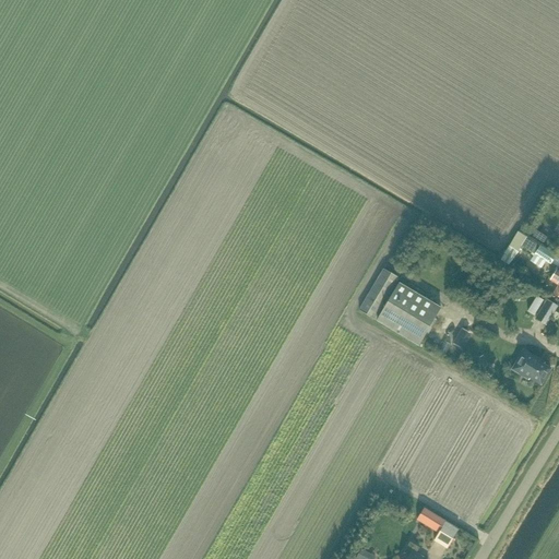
[(536,230),(533,236),(544,244),(547,238),(536,230)]
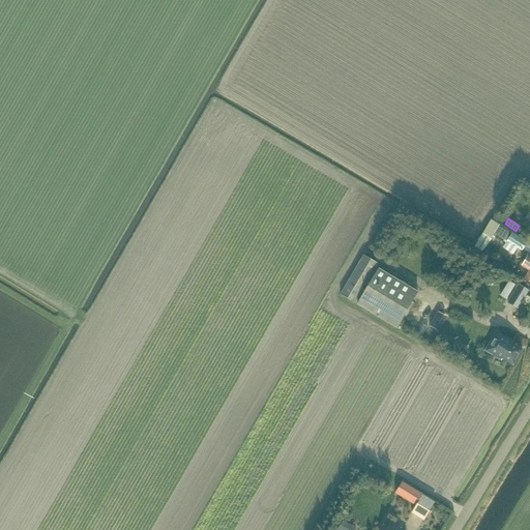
[(491,219),(482,234),(491,239),(492,239),(495,234),(506,241),(518,248),(523,251),(527,242),(521,239),(512,233),(500,225),(491,219)]
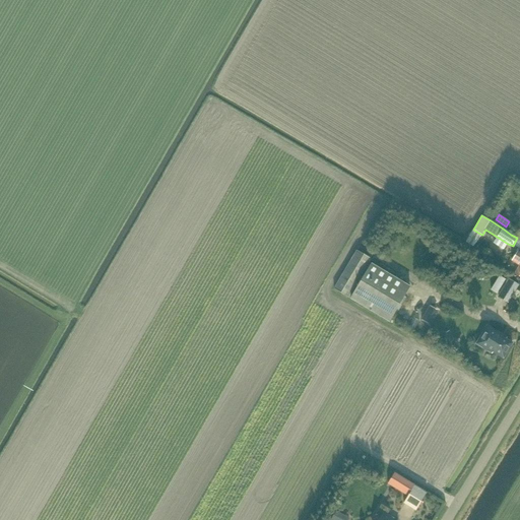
[(505,246),(502,250),(510,256),(513,252),(505,246)]
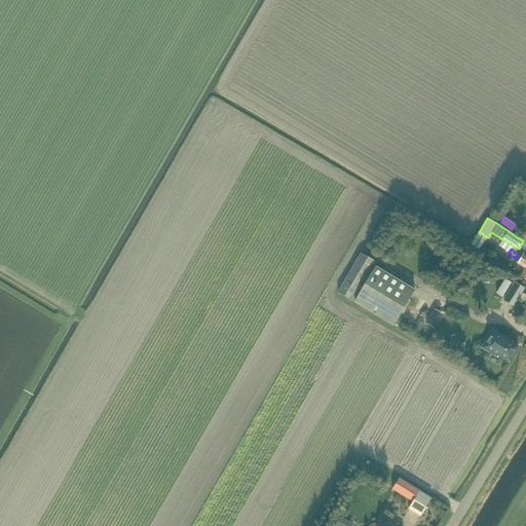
[(352,301),(376,262),(361,254),(338,292),(352,301)]
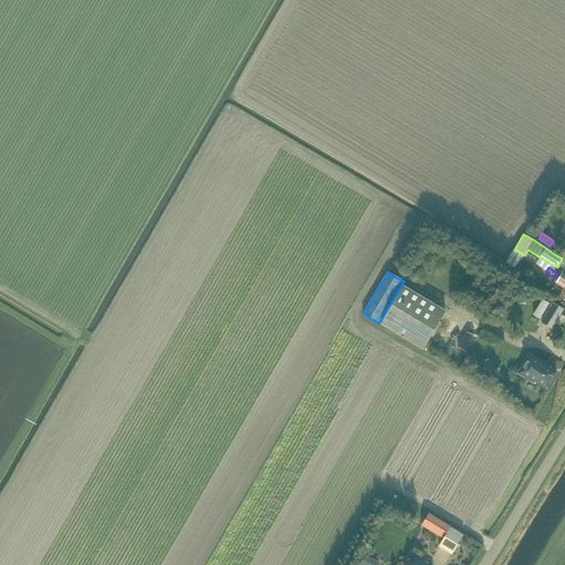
[(391,309),(381,326),(424,350),(447,311),(404,286),(395,300),(393,299),(387,308),(391,309)]
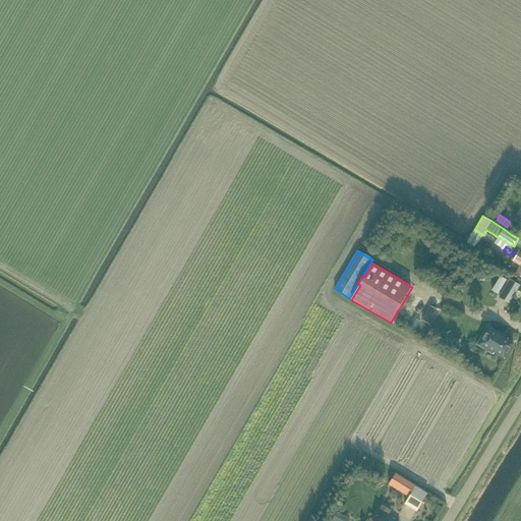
[(520,294),(520,292),(517,291),(520,286),(511,280),(499,299),(509,305),(513,298),(517,301),(520,294)]
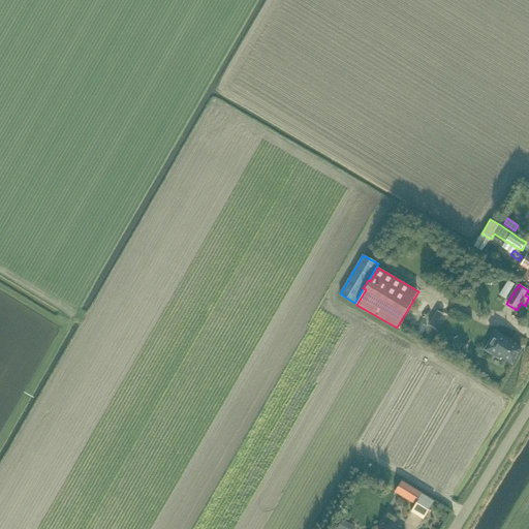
[(422,323),(415,334),(421,337),(427,325),(422,323)]
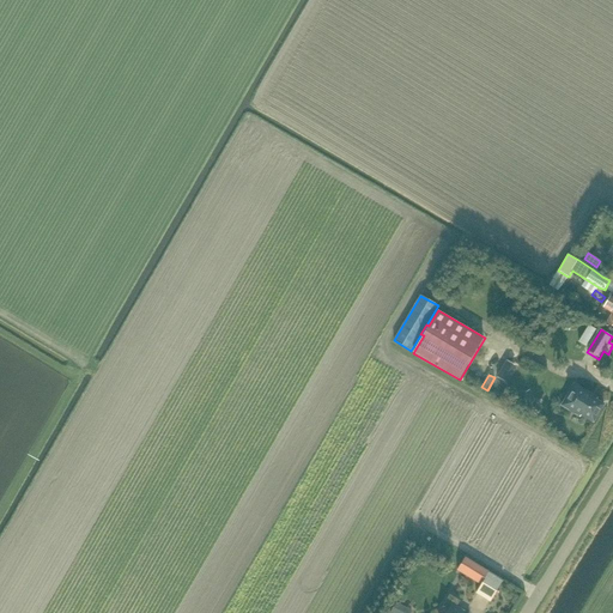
[(575,387),(563,408),(581,418),(582,417),(595,424),(605,406),(592,399),(593,396),(575,387)]
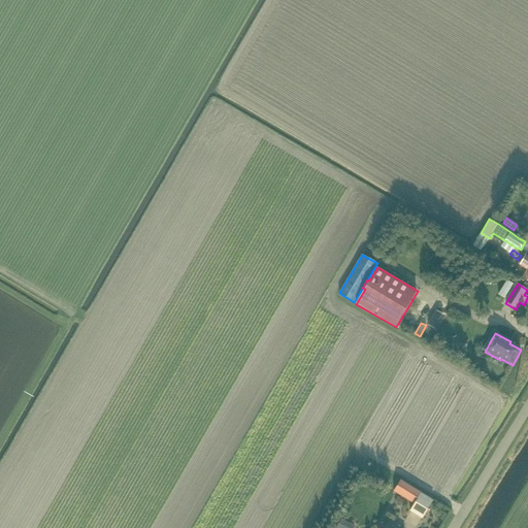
[(422,493),(401,480),(394,491),(415,504),(410,510),(423,518),(433,501),(422,493)]
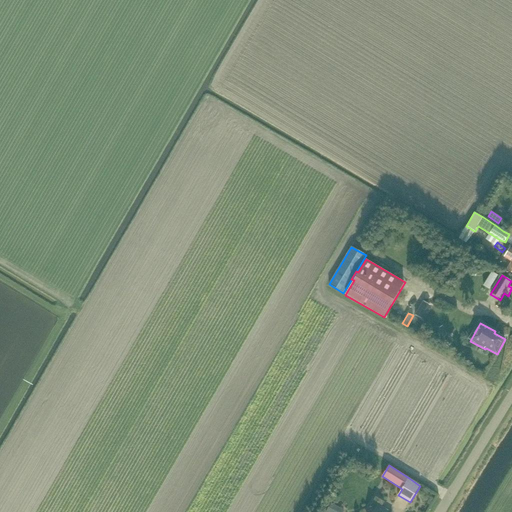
[(382,507),(384,502),(376,496),(369,508),(374,511),(372,511),(387,511),(388,511),(382,507)]
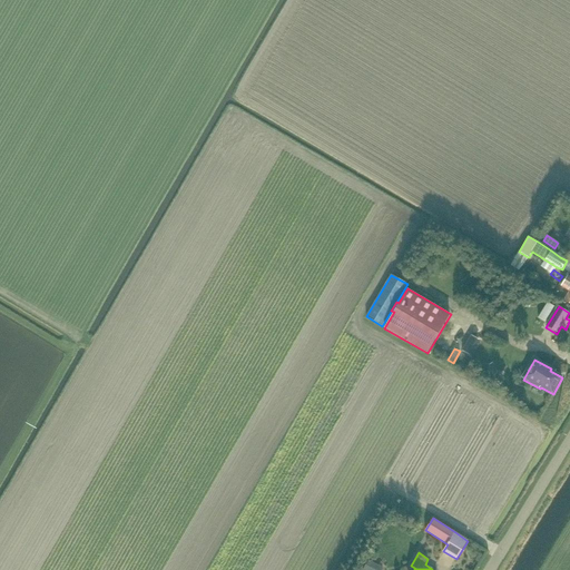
[(369,560),(363,569),(374,569),(377,564),(369,560)]
